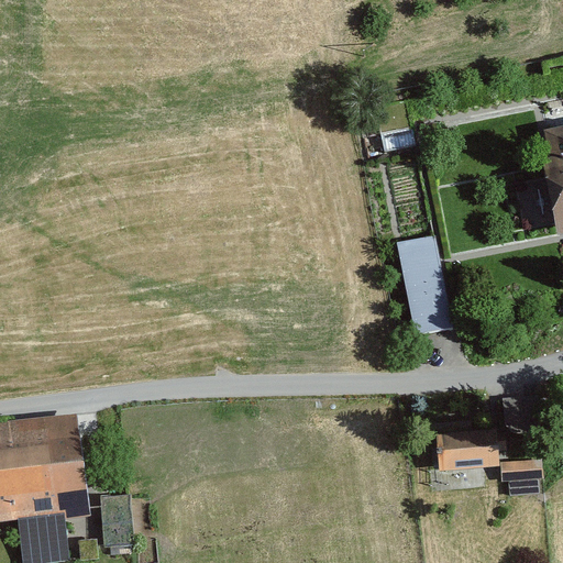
[(562,128),(544,132),(562,234),(562,233),(562,128)]
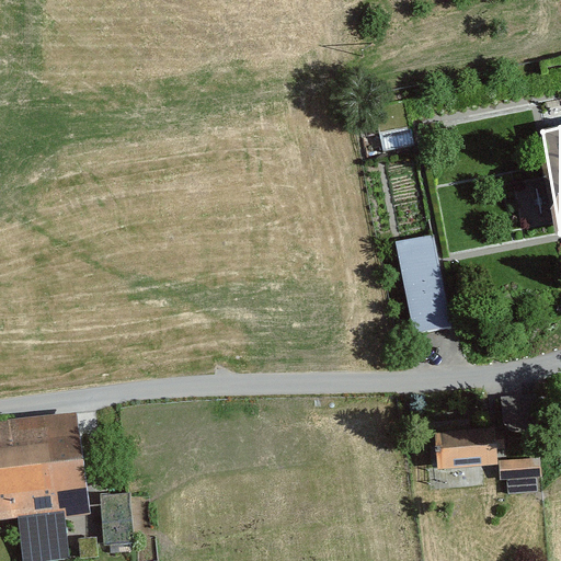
[(431,235),(395,242),(414,335),(451,328),(431,235)]
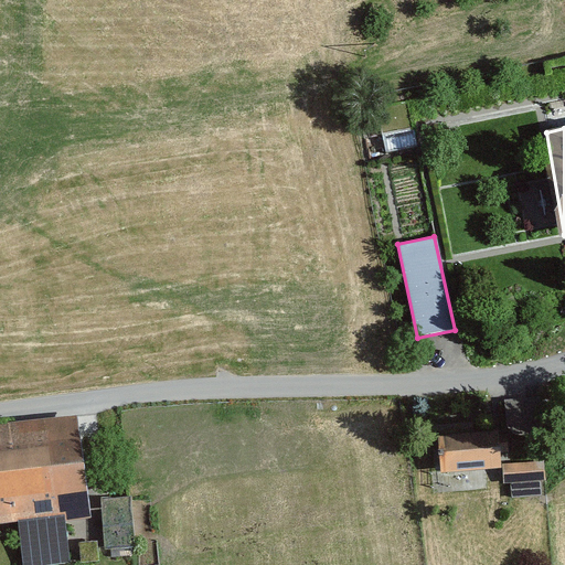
[(541,398),(507,400),(508,432),(542,432),(541,398)]
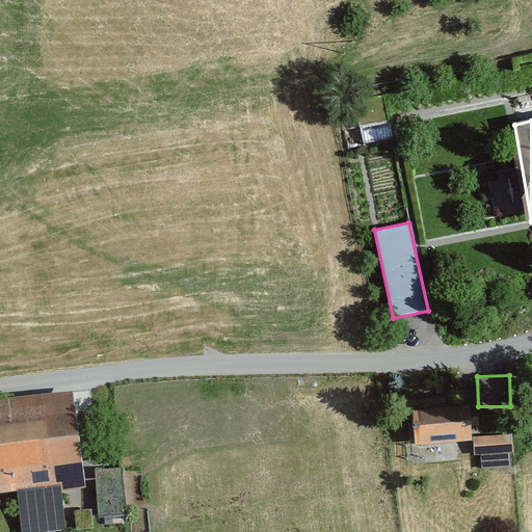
[(71,396),(0,405),(0,496),(9,495),(15,531),(49,531),(64,530),(59,491),(83,488),(71,396)]
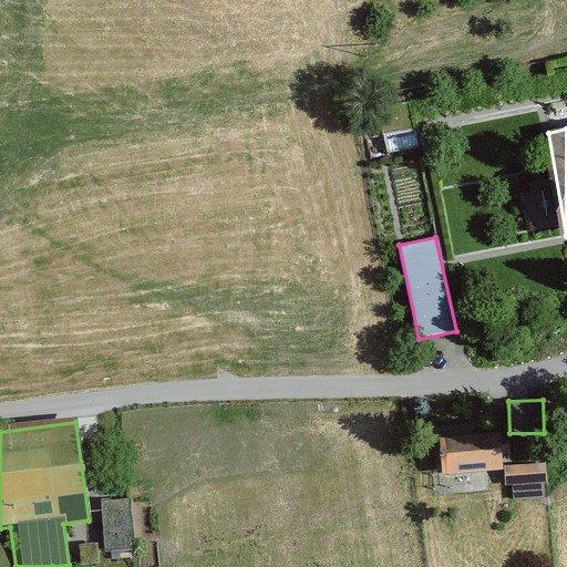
[(502,432),(434,437),(437,478),(505,473),(506,486),(539,483),(538,460),(504,463),(502,432)]
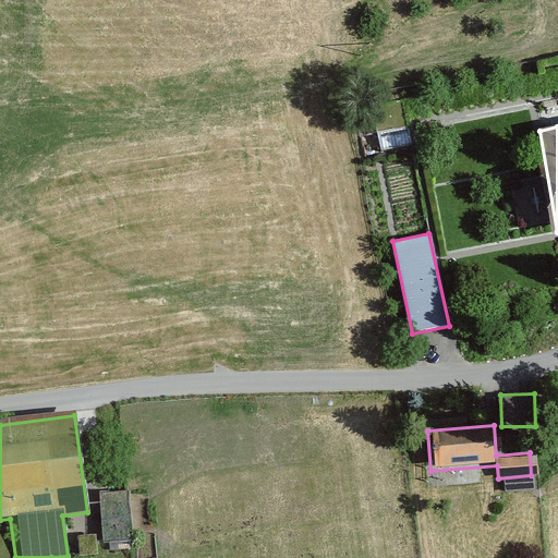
[(124,489),(99,492),(104,542),(129,540),(124,489)]
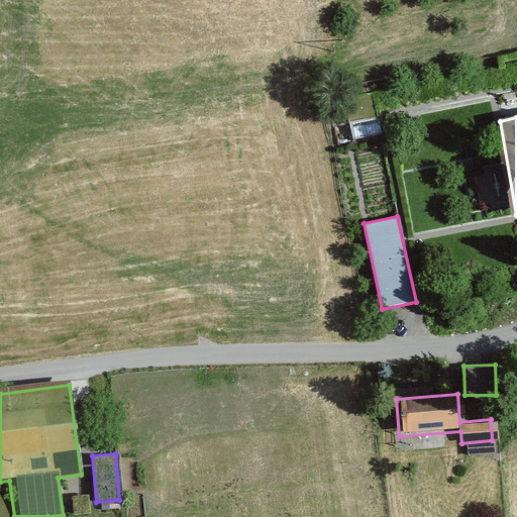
[(90,495),(73,496),(74,514),(91,513),(90,495)]
